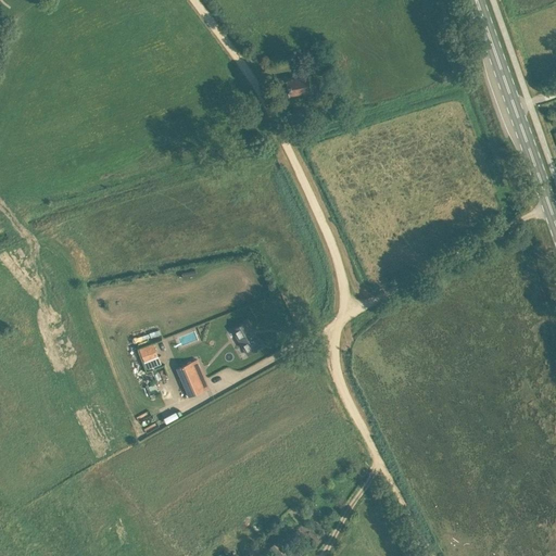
[(290,95),(294,95),(310,91),(311,95),(312,93),(312,91),(310,76),(308,76),(308,74),(306,74),(307,76),(288,80),(286,78),(285,80),(287,81),(289,93),(288,96),(289,97),(290,95)]
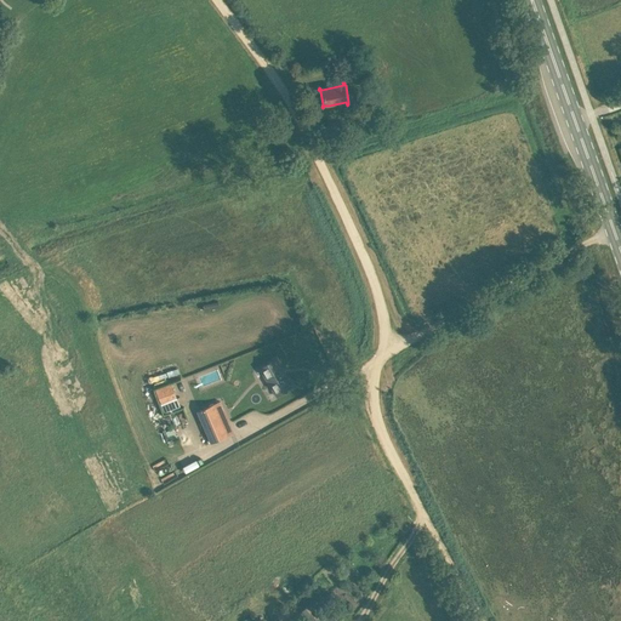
[(174,314),(159,319),(161,324),(175,319),(174,314)]
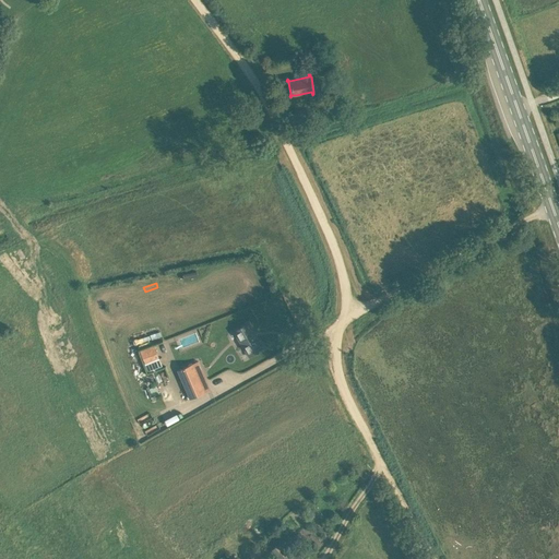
[(249,323),(235,332),(250,357),(264,348),(249,323)]
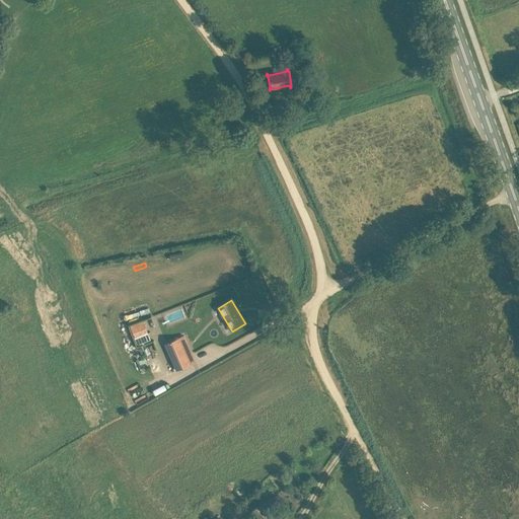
[(149,339),(143,322),(132,326),(136,337),(139,336),(139,337),(138,338),(140,343),(149,339)]
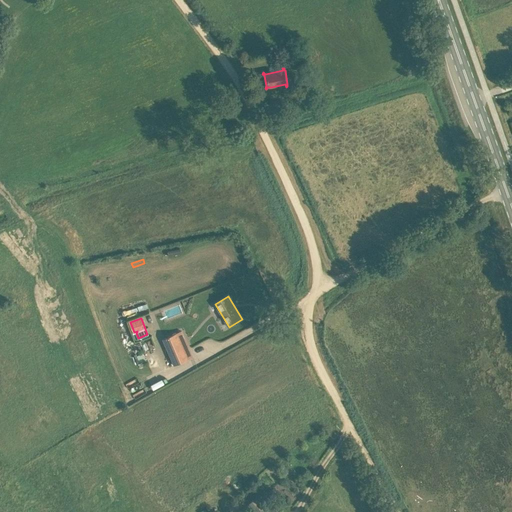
[(185,350),(177,332),(163,338),(166,347),(170,356),(174,366),(193,358),(189,349),(185,350)]
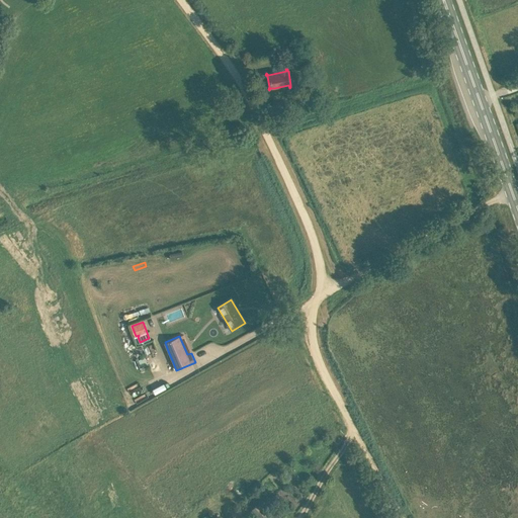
[(242,500),(237,504),(241,508),(246,504),(242,500)]
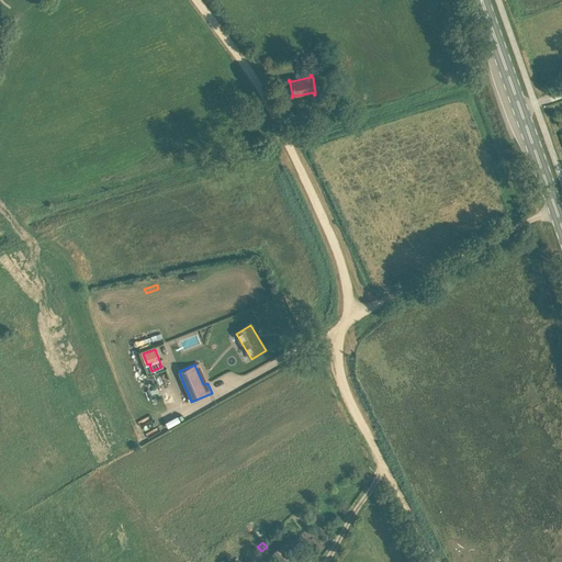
[(307,552),(307,548),(305,543),(299,549),(304,555),(307,552)]
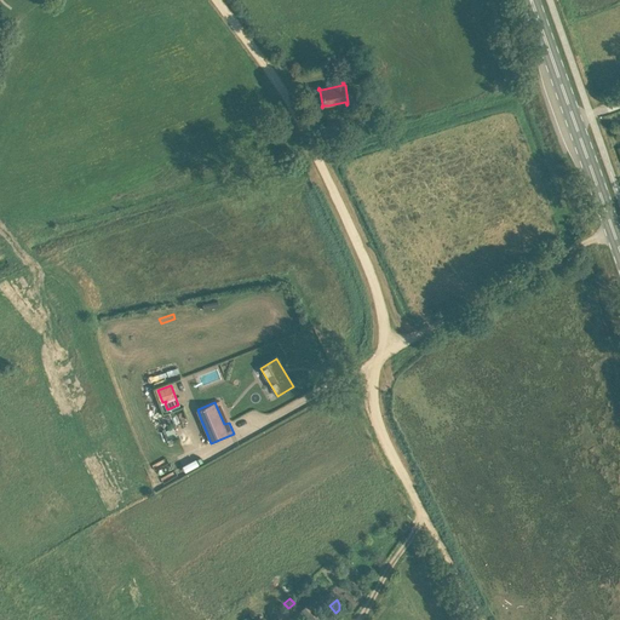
[(311,601),(303,609),(297,614),(302,619),(313,619),(317,616),(320,619),(325,615),(322,613),(311,601)]
